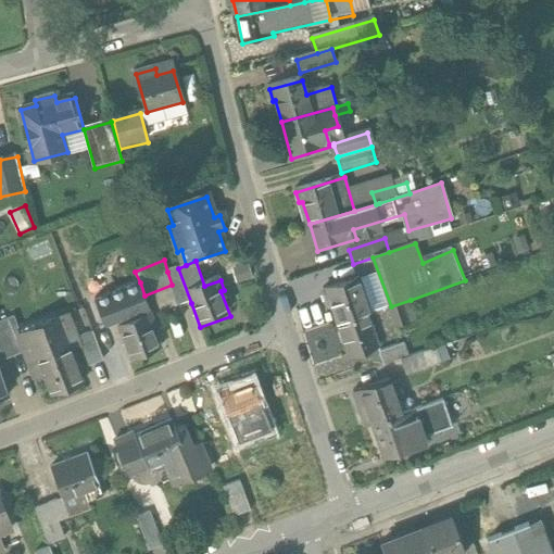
[(240,266),(242,279),(257,276),(255,263),(240,266)]
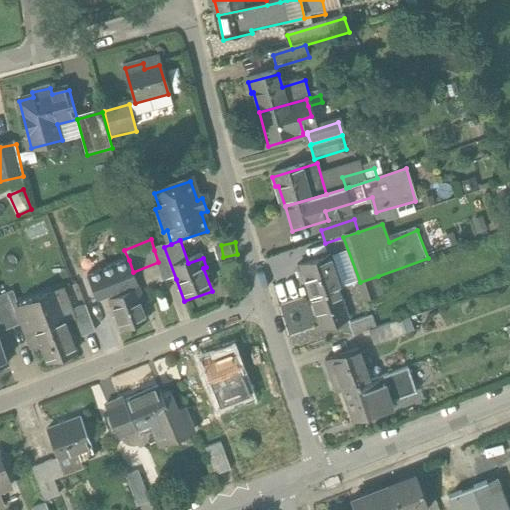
[(176,279),(164,247),(154,250),(158,262),(165,283),(176,279)]
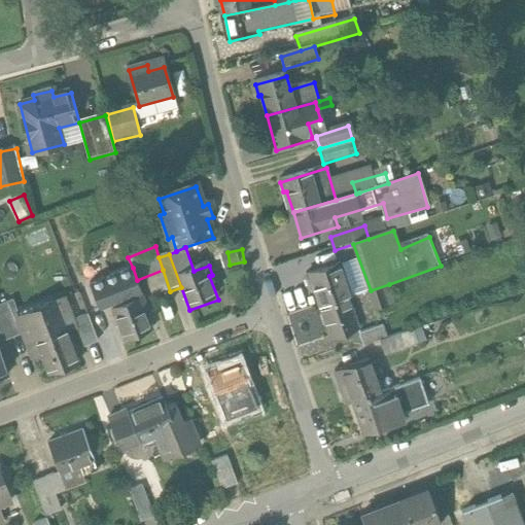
[(342,267),(307,279),(310,287),(313,286),(320,307),(349,298),(352,296),(342,267)]
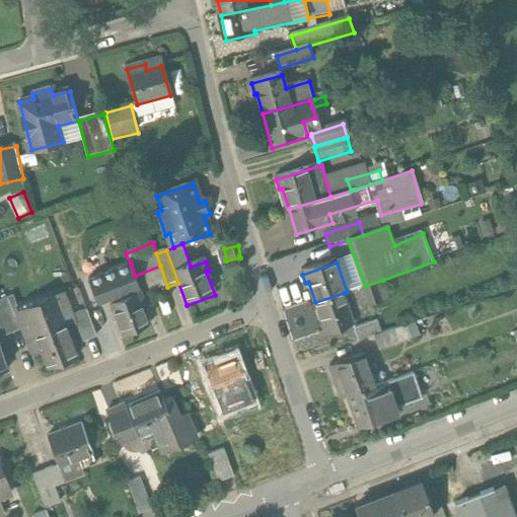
[(131,264),(89,280),(99,305),(111,301),(112,304),(139,294),(137,291),(141,289),(135,276),(131,264)]
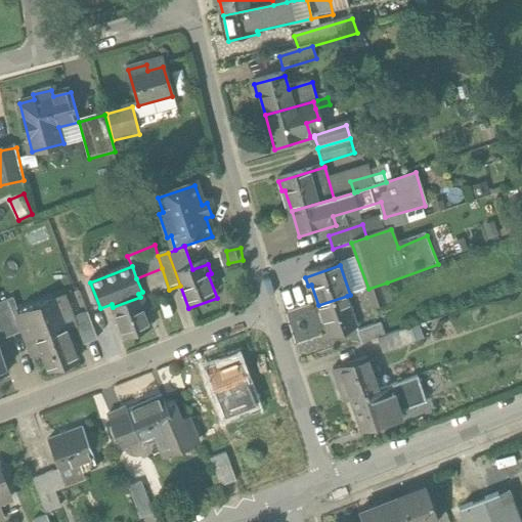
[(368,289),(366,289),(373,308),(393,301),(387,283),(368,289)]
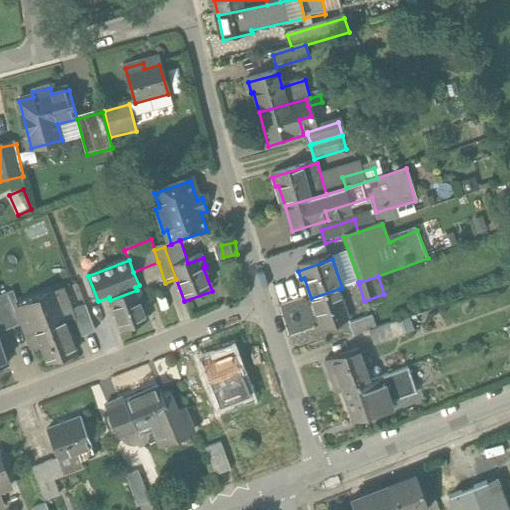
[(110,300),(110,301),(122,332),(149,321),(141,299),(143,298),(140,289),(137,290),(110,300)]
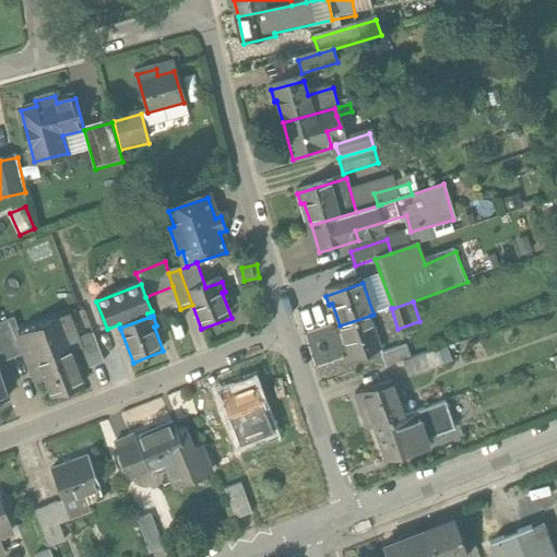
[(370,316),(340,326),(352,359),(381,350),(370,316)]
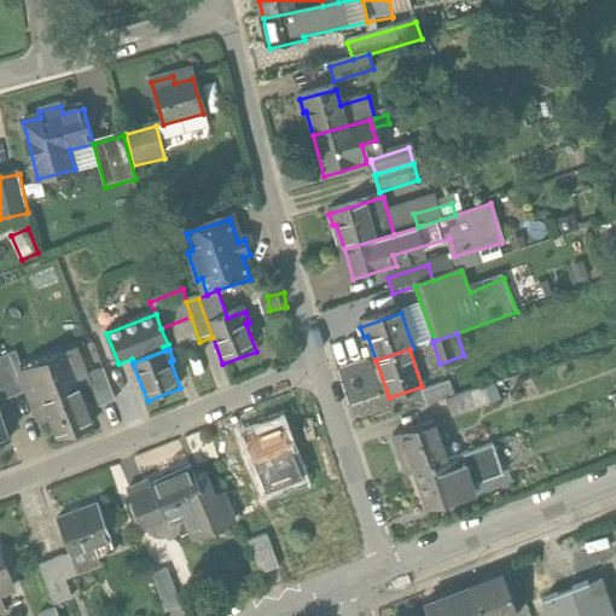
[(19,355),(3,361),(5,371),(15,396),(28,391),(21,375),(25,372),(19,355)]
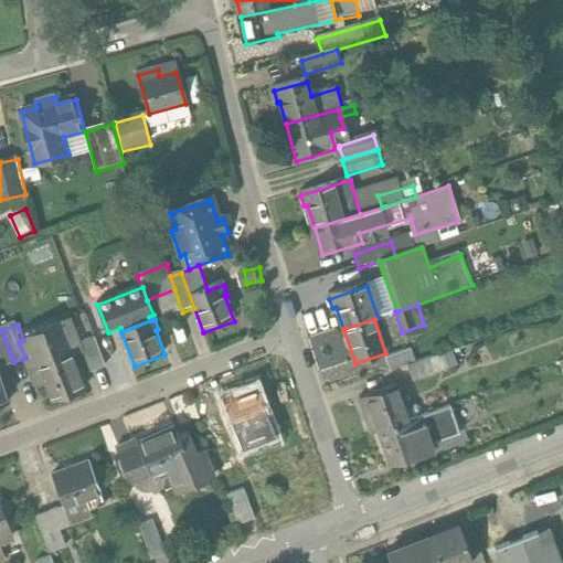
[(62,356),(52,330),(23,340),(19,342),(25,358),(35,385),(46,381),(54,403),(86,391),(71,352),(62,356)]
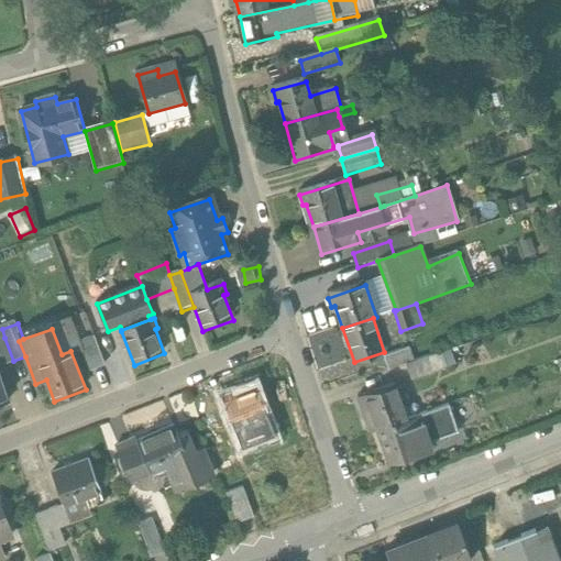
[(4,338),(0,339),(0,352),(4,364),(13,361),(4,338)]
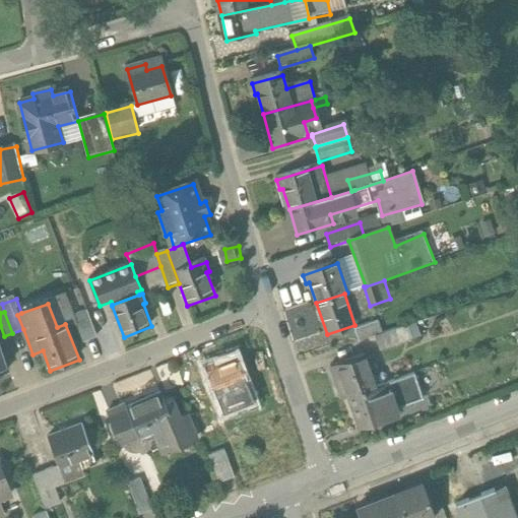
[(87,312),(73,318),(83,345),(99,339),(87,312)]
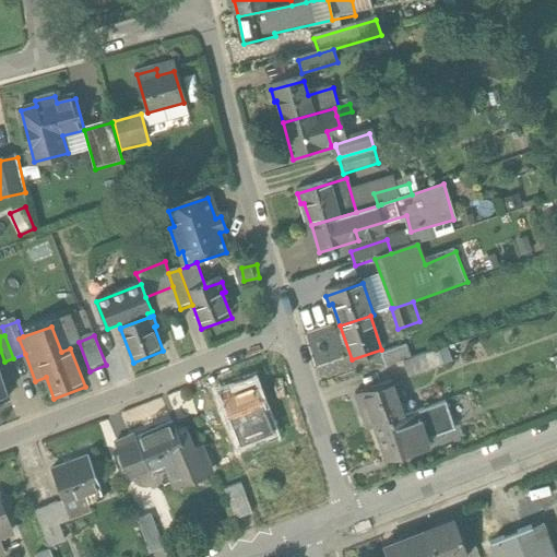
[(406,347),(381,355),(387,369),(411,360),(406,347)]
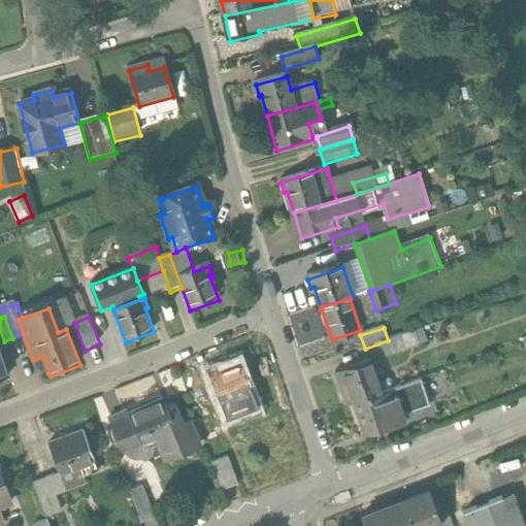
[(0,346),(0,381),(10,377),(0,346)]
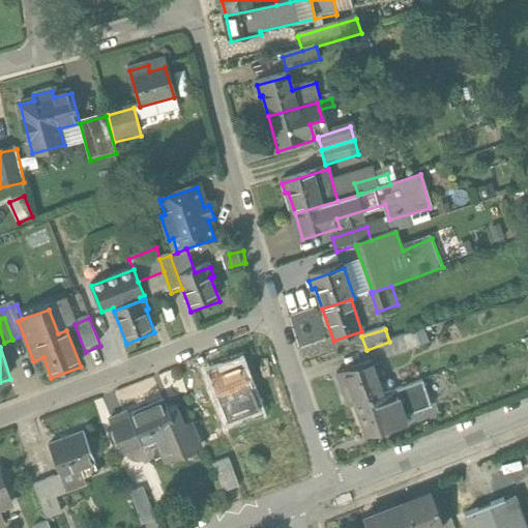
[(372,362),(336,375),(348,408),(353,407),(383,397),(383,396),(372,362)]
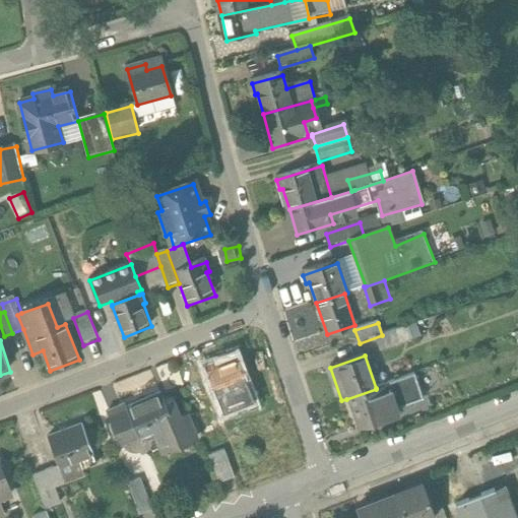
[(238,359),(215,368),(213,364),(204,368),(215,398),(218,397),(223,410),(253,398),(238,359)]
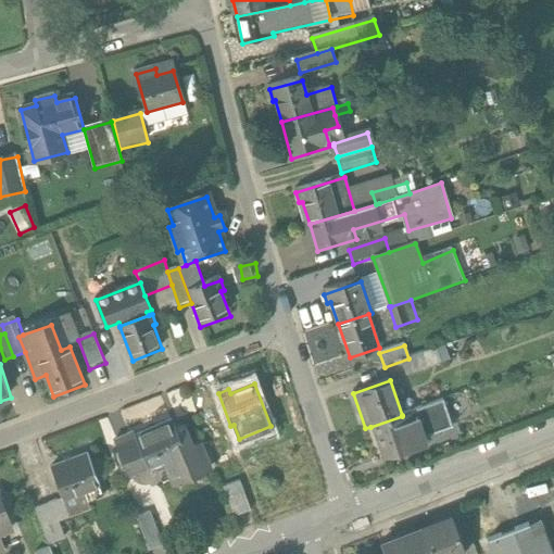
[(402,416),(370,427),(382,462),(427,448),(425,439),(450,430),(441,403),(402,415),(402,416)]
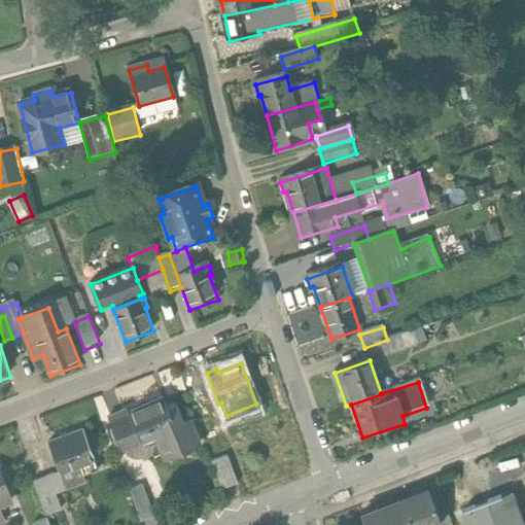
[(165,400),(129,414),(128,409),(108,416),(121,452),(156,439),(164,459),(199,446),(189,423),(184,425),(177,408),(169,411),(165,400)]
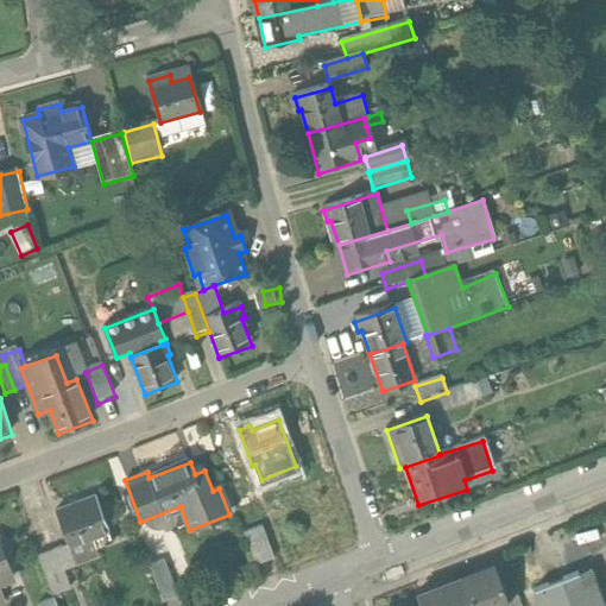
[(98,498),(56,513),(69,548),(93,540),(96,550),(114,544),(98,498)]
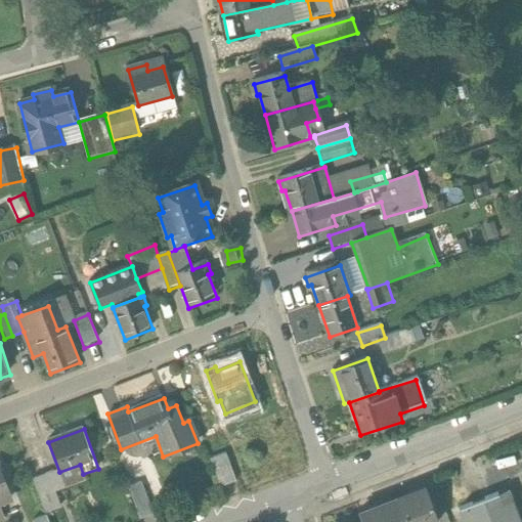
[(227,453),(212,459),(222,486),(237,481),(227,453)]
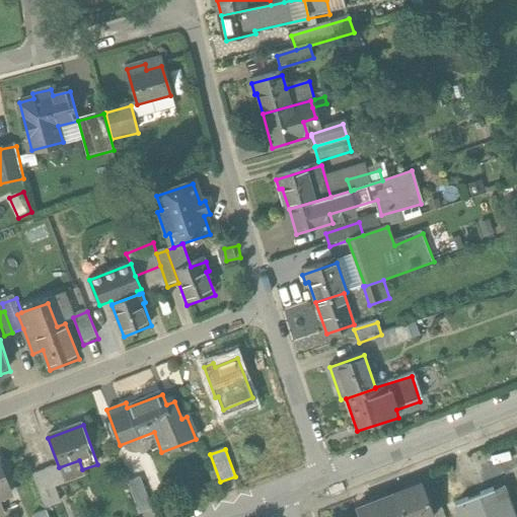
[(0,492),(10,488),(0,462),(0,492)]
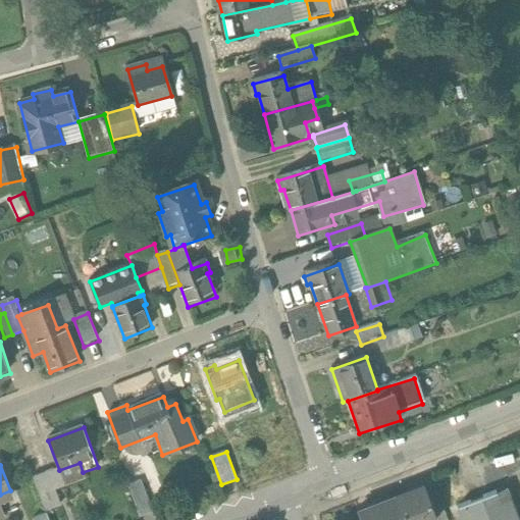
[(142,481),(128,485),(139,516),(152,512),(142,481)]
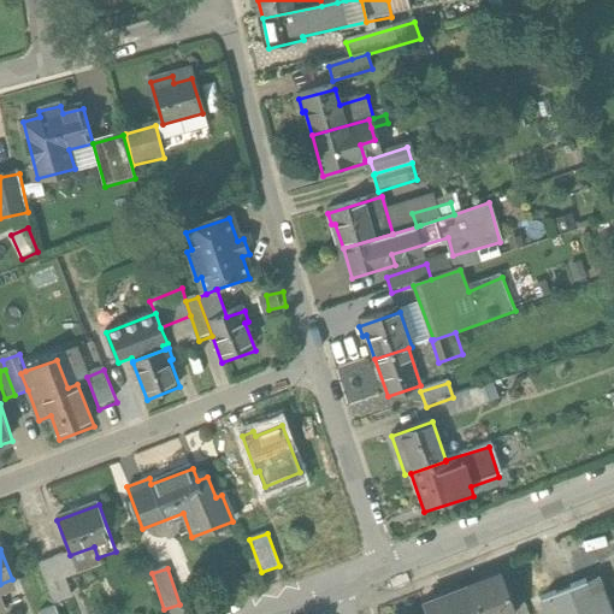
[(502,574),(468,586),(478,613),(518,613),(502,574)]
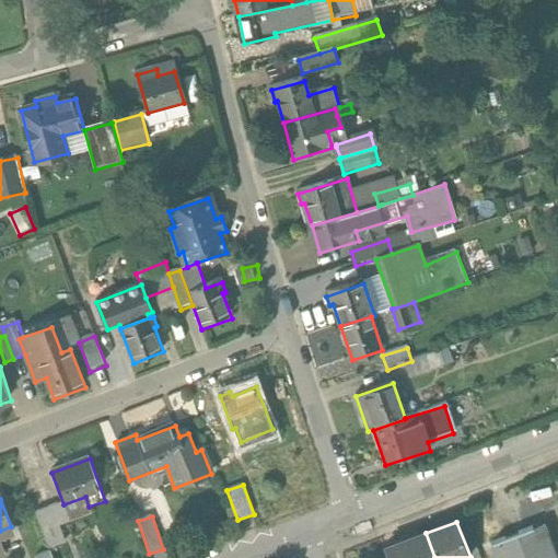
[(544,557),(534,529),(492,544),(498,557),(544,557)]
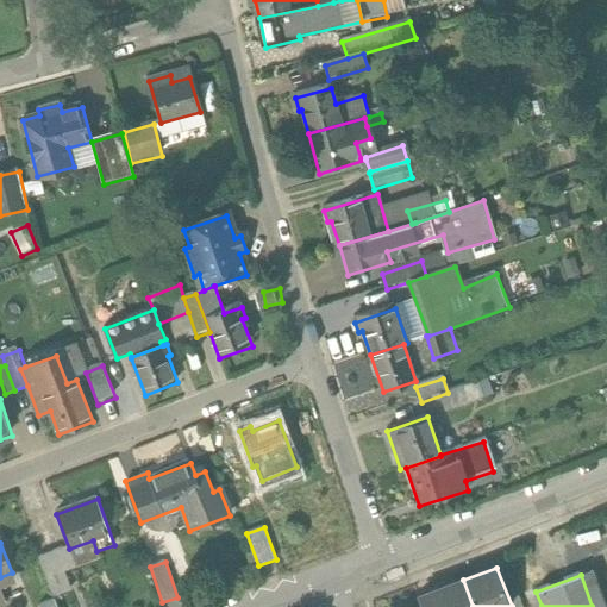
[(473,606),(463,580),(419,596),(423,606),(473,606)]
